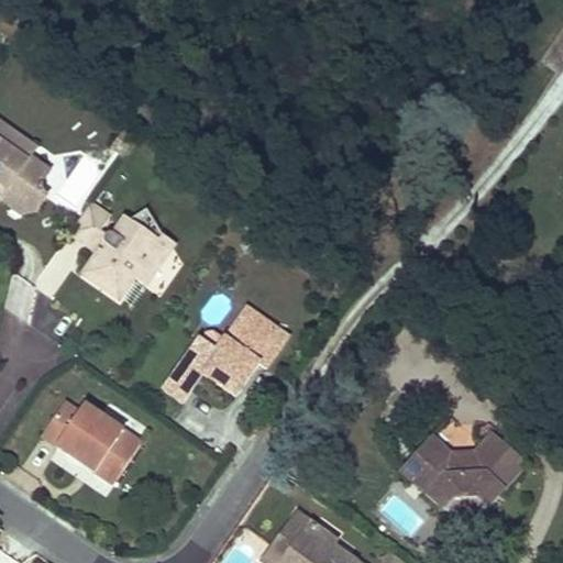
[(0,181),(2,180),(10,185),(13,201),(25,210),(40,207),(46,196),(46,176),(52,166),(34,154),(40,144),(0,117),(0,181)]
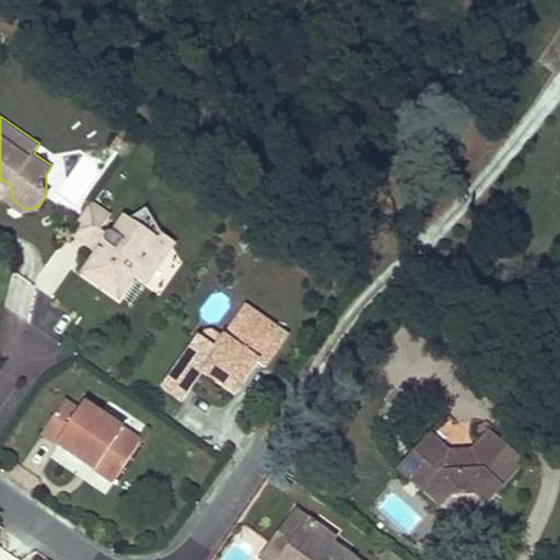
[(125,156),(139,137),(126,128),(112,148),(125,156)]
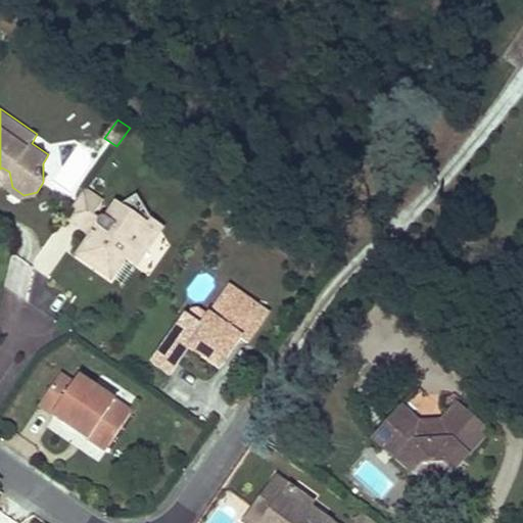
[(88,189),(68,217),(86,228),(94,217),(105,200),(88,189)]
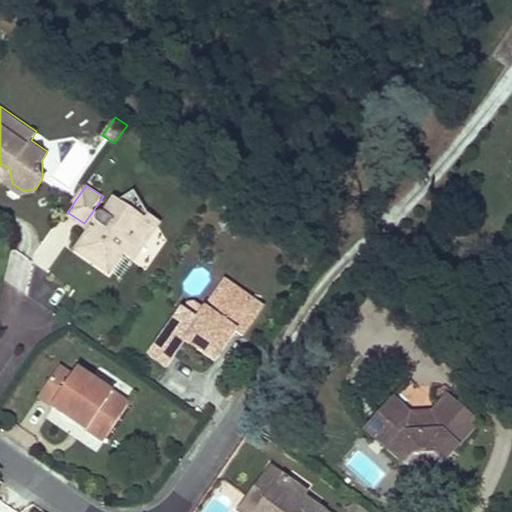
[(158,225),(137,189),(110,207),(105,213),(103,212),(98,213),(97,215),(96,217),(96,219),(97,221),(101,224),(97,230),(93,227),(91,228),(79,249),(111,272),(126,252),(133,239),(158,225)]
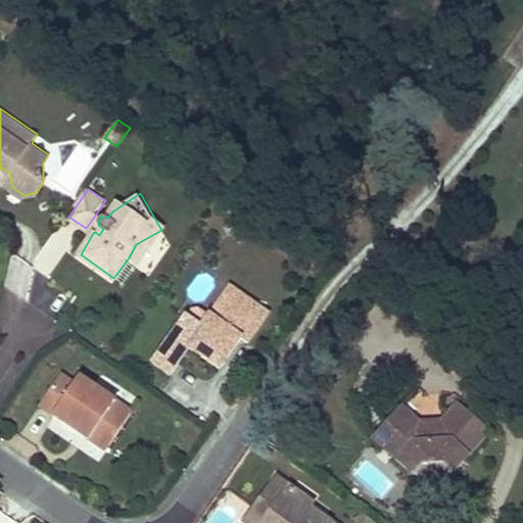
[(86,228),(93,233),(95,232),(99,235),(103,229),(99,226),(98,224),(98,222),(99,220),(94,217),(86,228)]
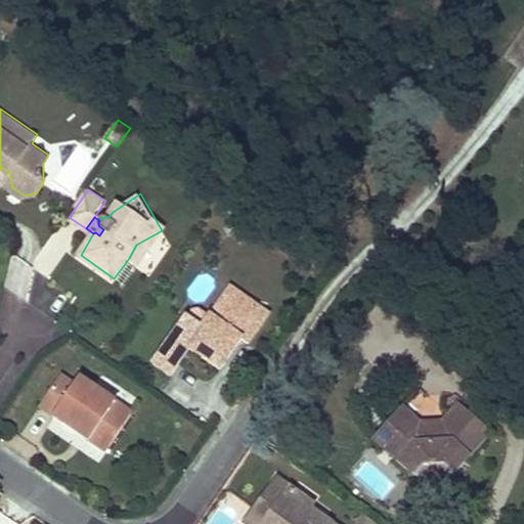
[(140,266),(164,233),(162,230),(136,245),(129,258),(140,266)]
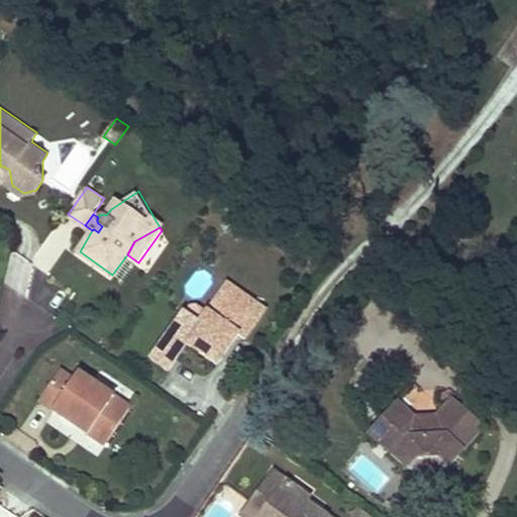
[(230,283),(210,312),(219,319),(239,289),(230,283)]
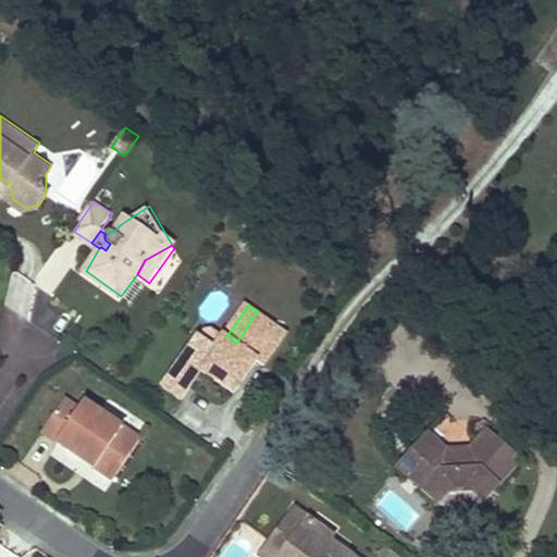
[(202,338),(181,370),(198,382),(206,371),(238,393),(252,372),(247,369),(257,357),(261,360),(267,363),(288,333),(258,311),(236,344),(226,336),(218,349),(202,338)]
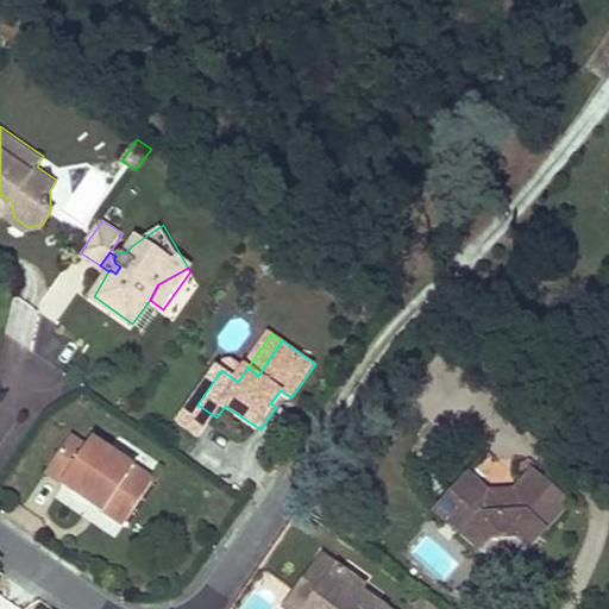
[(270,403),(276,407),(286,394),(281,390),(270,403)]
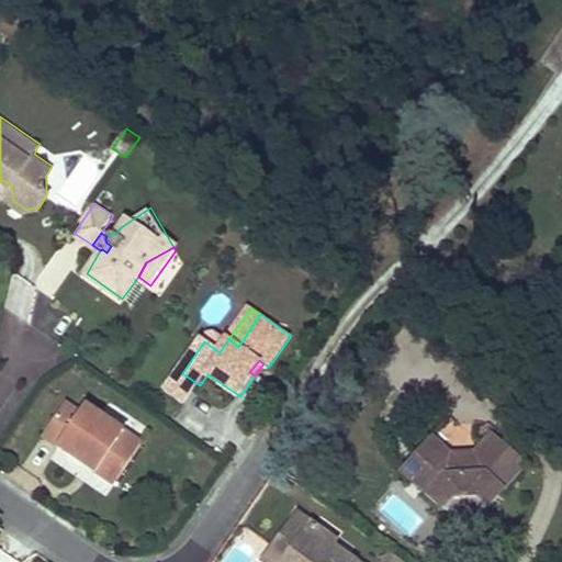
[(80,409),(66,400),(42,435),(81,462),(87,457),(96,462),(91,469),(113,483),(142,441),(100,412),(94,419),(80,409)]
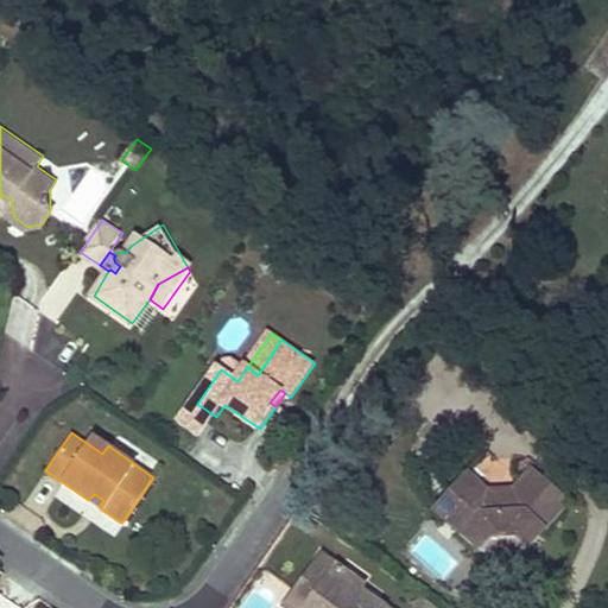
[(92,436),(87,443),(102,454),(108,445),(92,436)]
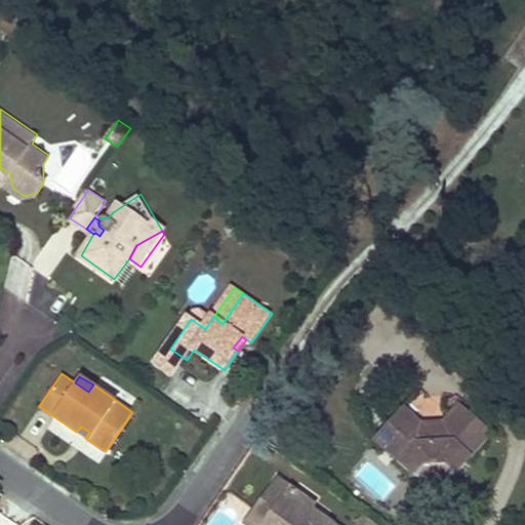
[(489,439),(458,410),(438,434),(430,435),(404,411),(374,443),(413,479),(422,469),(443,468),(454,477),(489,439)]
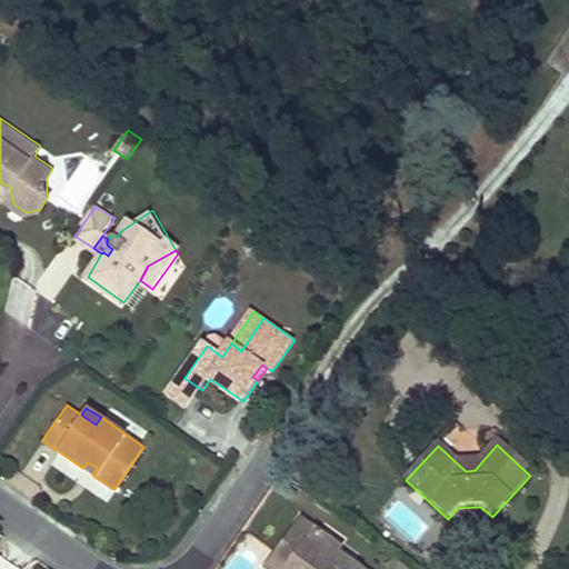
[(82,468),(92,475),(97,468),(88,462),(82,468)]
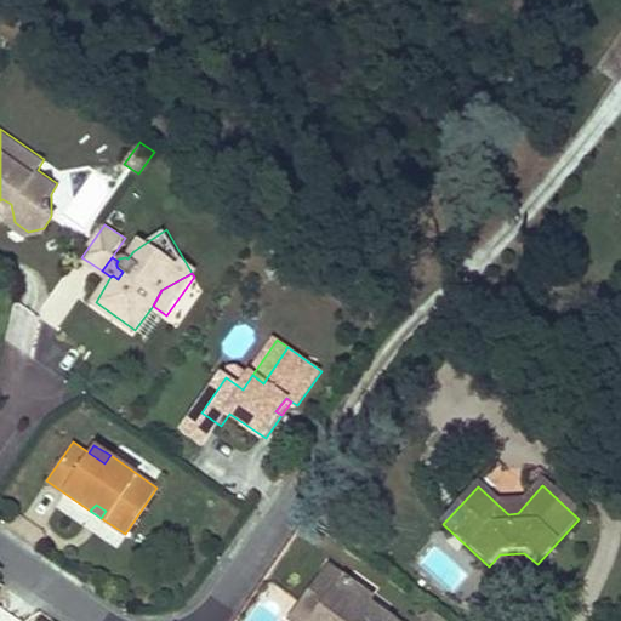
[(524,553),(500,554),(489,567),(537,564),(524,553)]
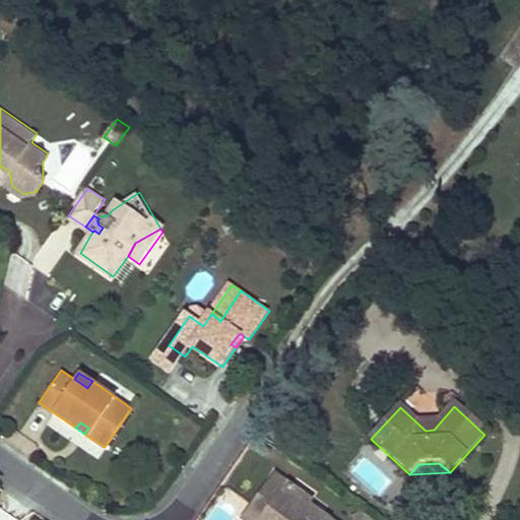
[(310,500),(273,474),(257,499),(270,508),(261,519),(328,519),(307,505),(310,500)]
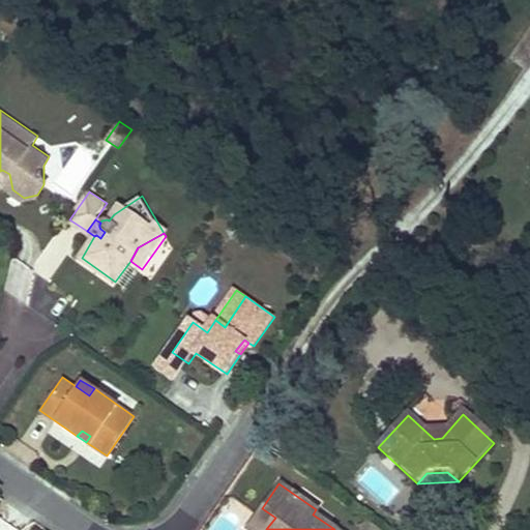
[(246,529),(266,529),(275,518),(262,508),(246,529)]
